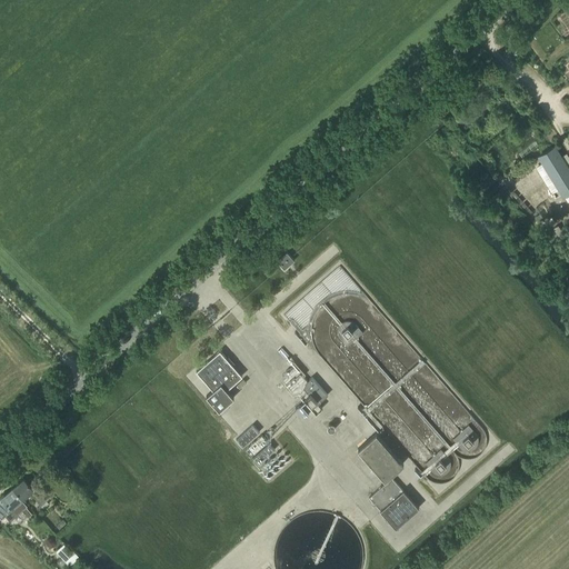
[(563,196),(568,192),(568,170),(555,147),(540,157),(563,196)]
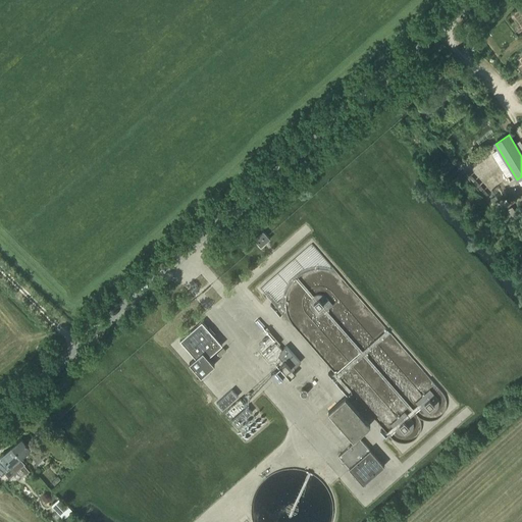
[(261,247),(266,243),(270,239),(263,231),(254,240),(261,247)]
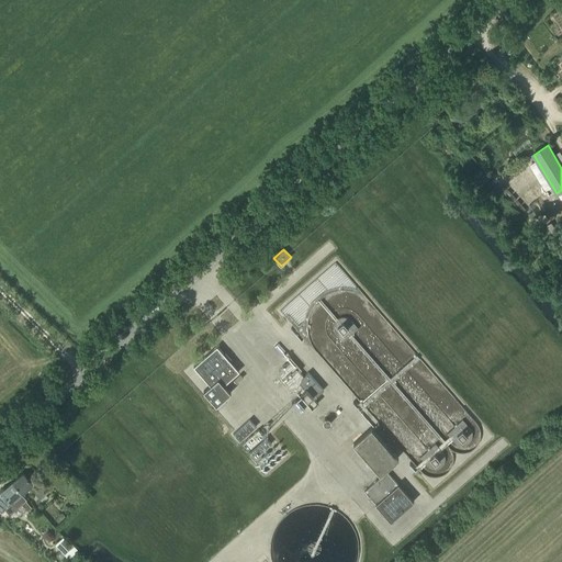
[(223,353),(216,346),(193,367),(210,385),(203,391),(216,406),(231,393),(224,385),(239,372),(229,361),(232,359),(225,352),(223,353)]
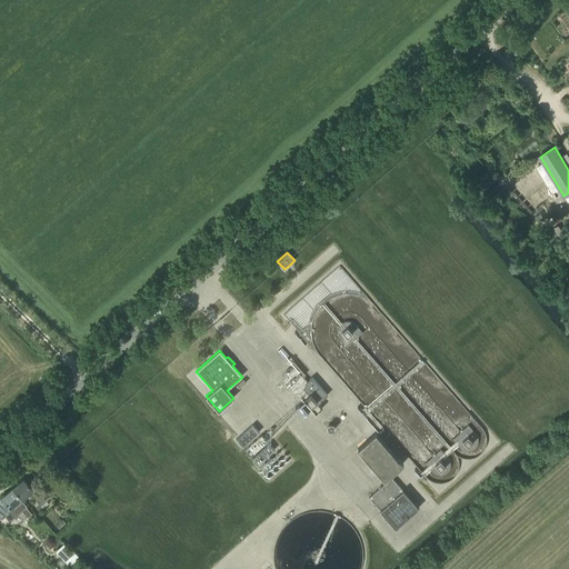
[(290,359),(288,358),(287,359),(293,367),(286,371),(279,381),(281,383),(278,387),(281,391),(286,388),(292,396),(300,393),(302,396),(301,397),(316,413),(322,408),(318,403),(328,396),(311,377),(307,381),(302,377),(306,375),(291,358),(290,359)]
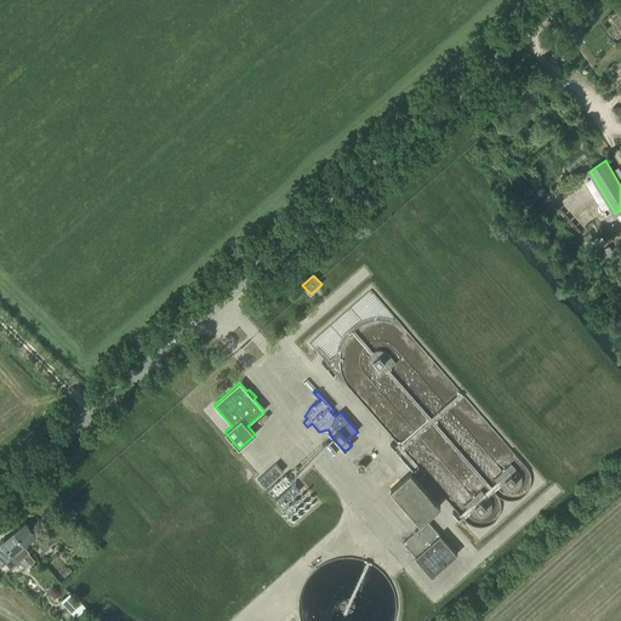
[(265,488),(283,472),(275,463),(257,479),(265,488)]
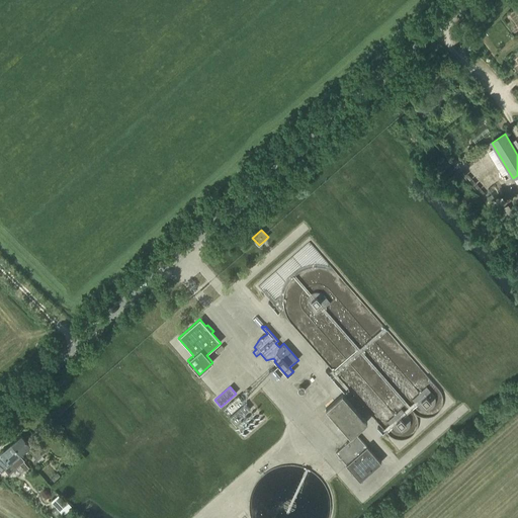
[(231,413),(243,402),(238,396),(226,407),(231,413)]
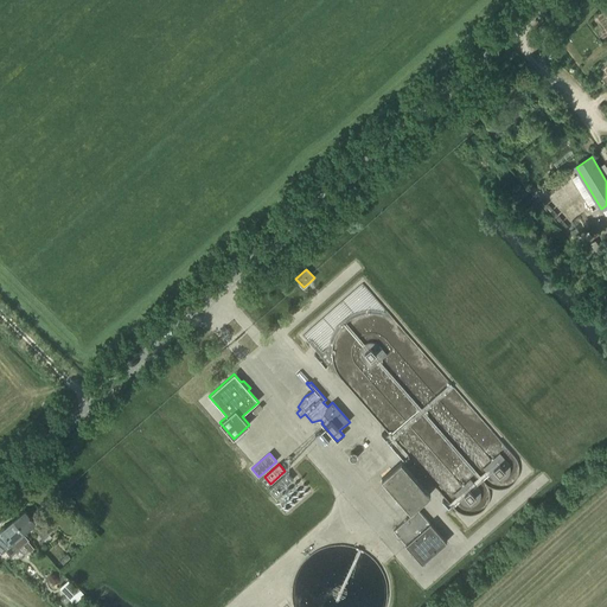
[(275,496),(293,480),(287,473),(269,489),(275,496)]
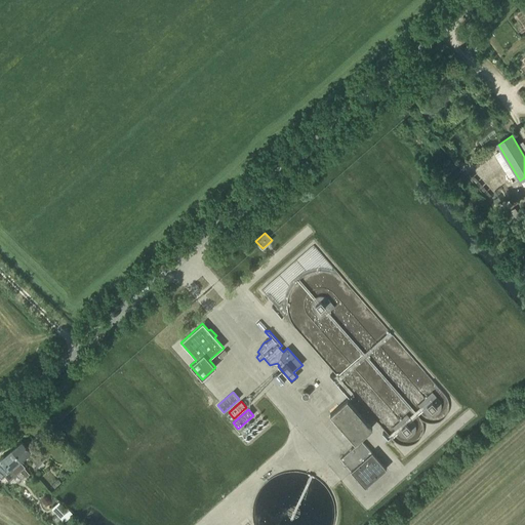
[(21,459),(31,451),(22,441),(12,450),(21,459)]
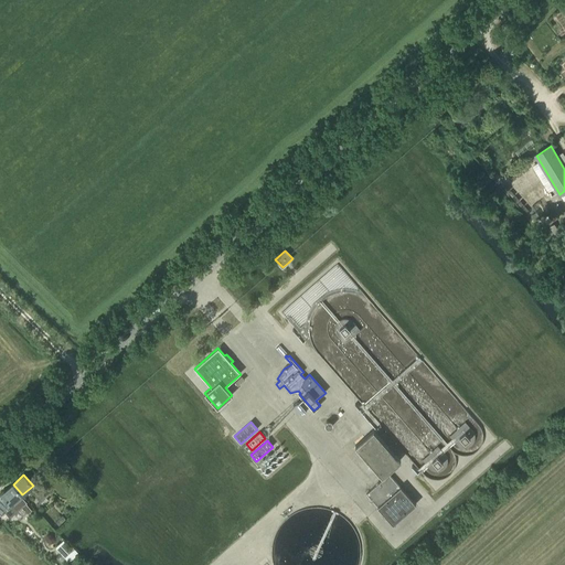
[(395,526),(417,507),(415,504),(416,504),(401,487),(388,475),(366,493),(377,507),(393,524),(395,526)]
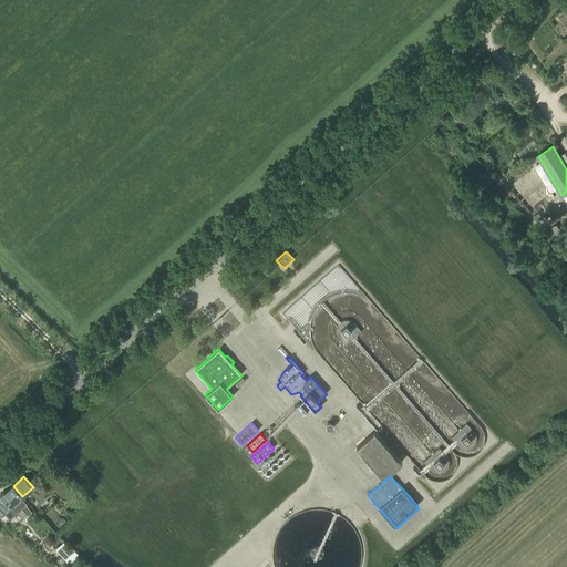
[(1,495),(17,513),(22,508),(26,505),(27,505),(20,497),(22,496),(13,486),(1,495)]
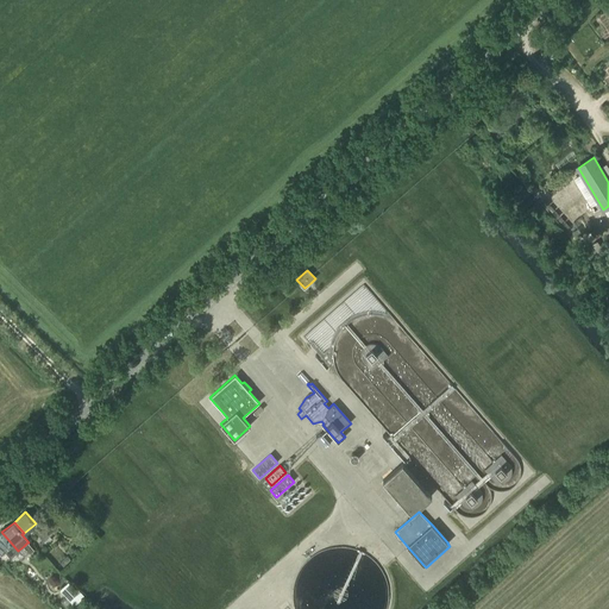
[(46,544),(52,539),(49,535),(52,532),(48,526),(38,534),(44,540),(44,541),(46,544)]
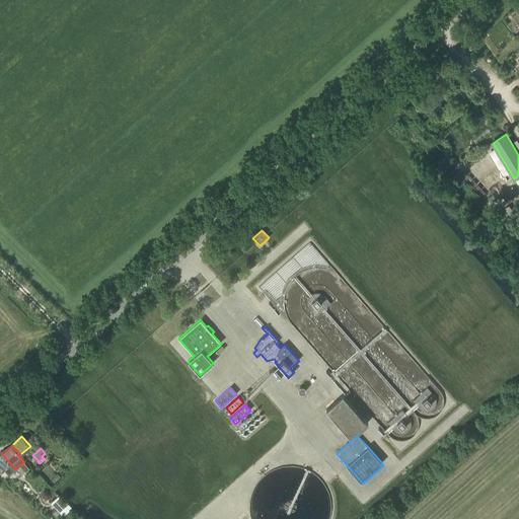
[(9,475),(15,469),(1,453),(0,454),(0,470),(1,472),(4,470),(9,475)]
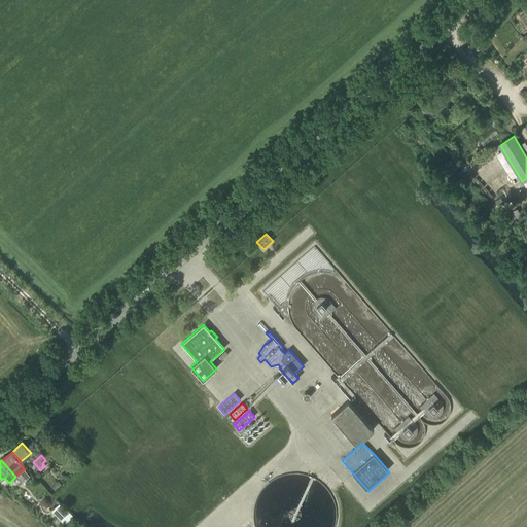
[(24,469),(21,472),(26,479),(29,476),(24,469)]
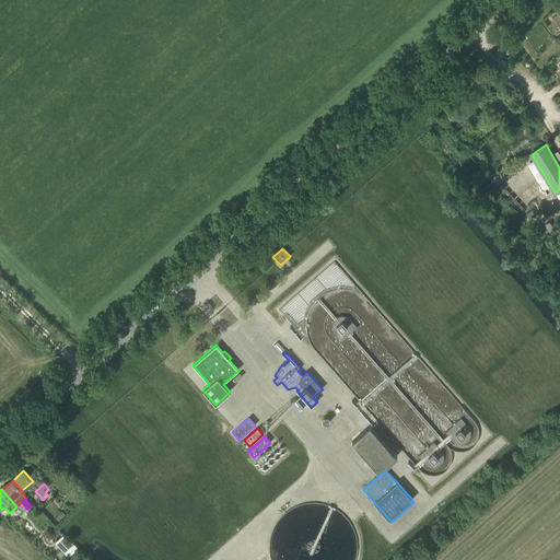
[(58,521),(65,514),(61,511),(55,517),(58,521)]
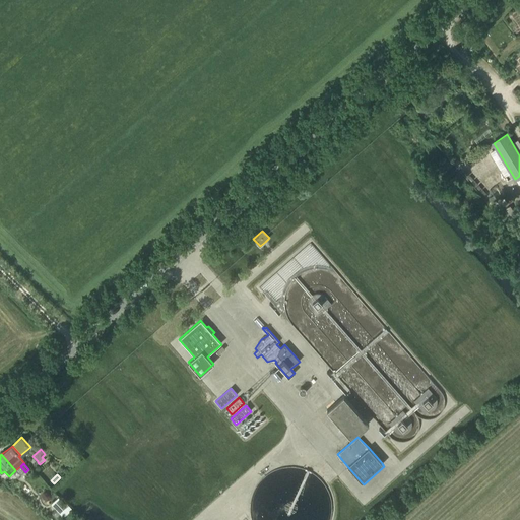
[(59,497),(51,504),(56,509),(61,515),(63,513),(65,515),(71,509),(59,497)]
